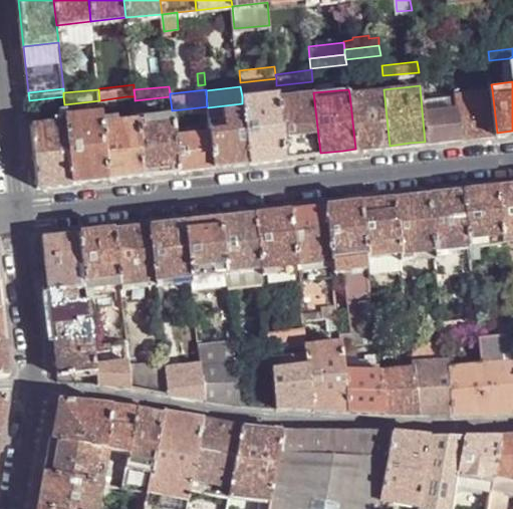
[(375,147),(390,146),(383,89),(349,93),(355,149),(375,147)]
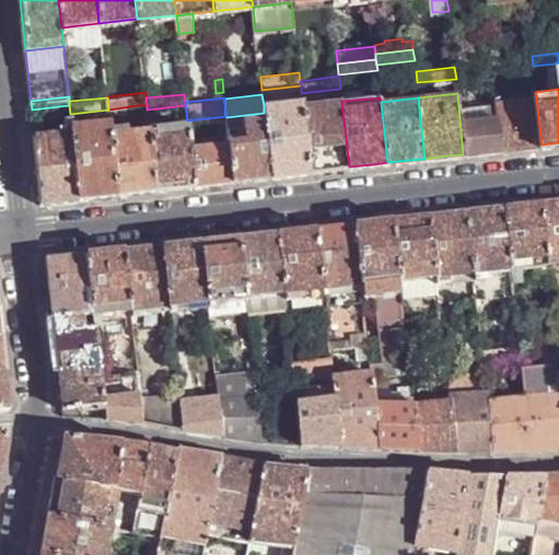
[(536,97),(497,102),(498,114),(502,149),(520,148),(542,145),(536,97)]
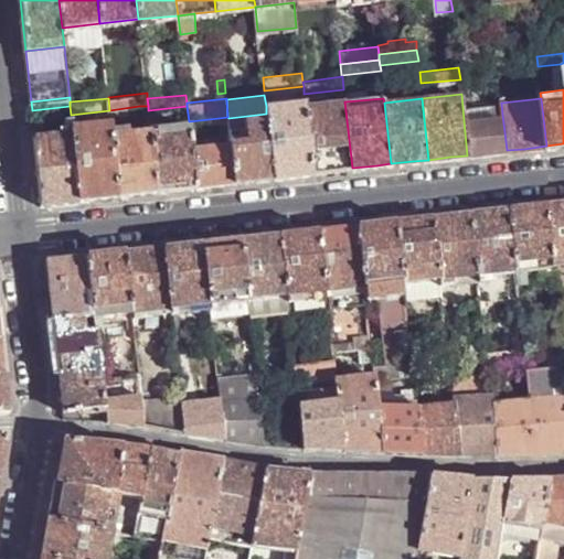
[(298,174),(312,172),(305,107),(305,101),(266,106),(266,114),(274,176),(298,174)]
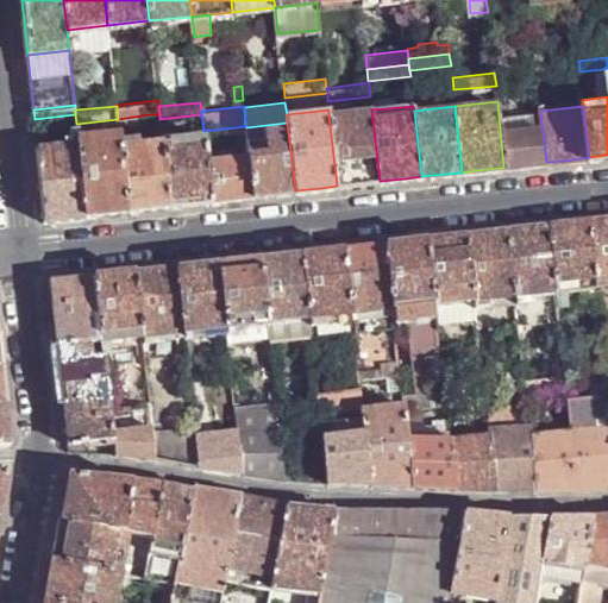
[(371,110),(328,115),(337,186),(363,183),(380,181),(371,110)]
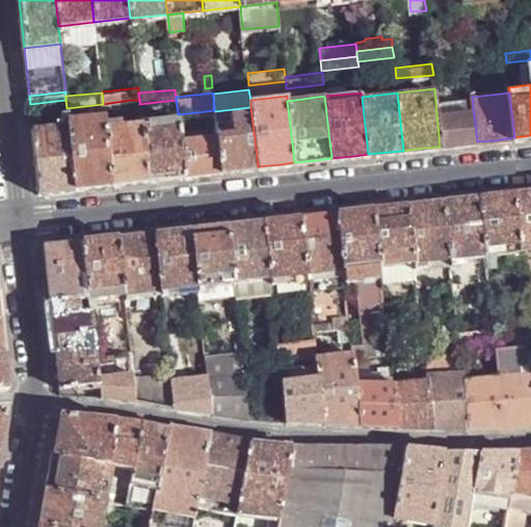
[(139,100),(131,100),(132,110),(140,109),(139,104),(139,100)]
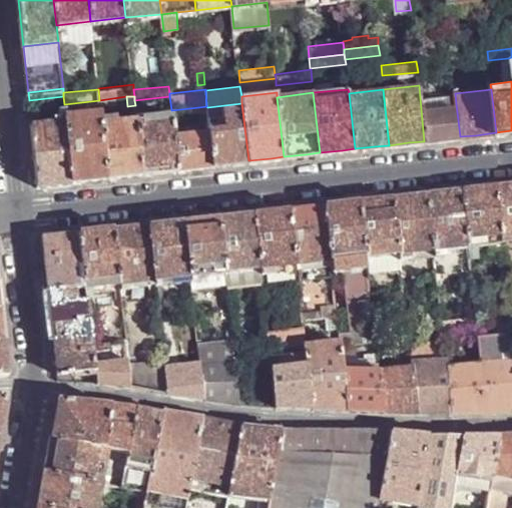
[(209,127),(213,164),(231,162),(248,160),(241,103),(207,107),(208,115),(209,127)]
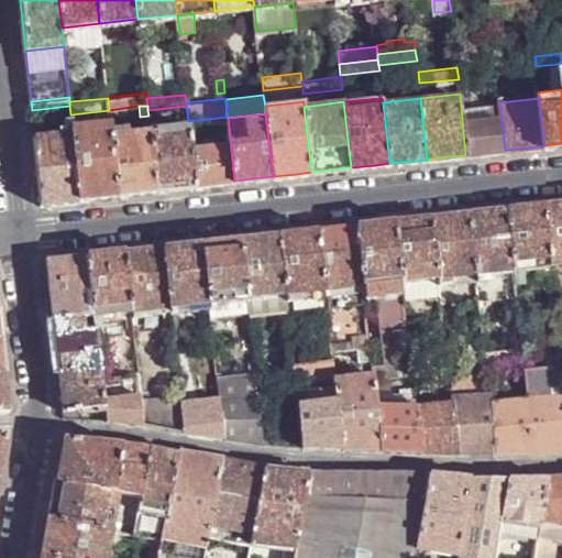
[(491,152),(505,150),(500,115),(462,120),(465,155),(491,152)]
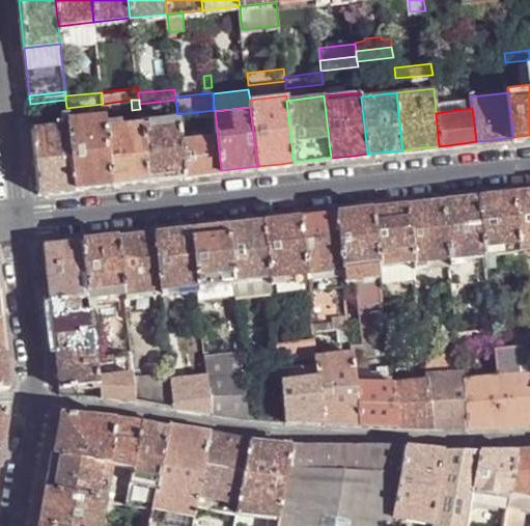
[(214,110),(205,111),(206,120),(216,119),(215,111),(214,110)]
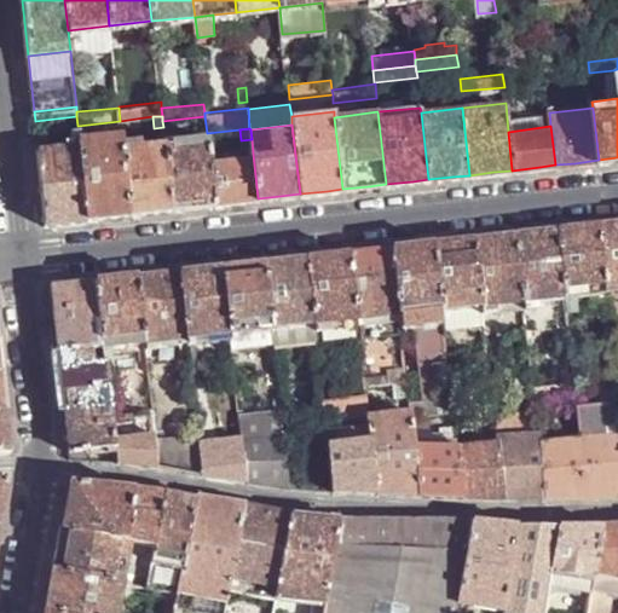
[(121,133),(80,138),(80,143),(87,218),(110,215),(130,213),(122,145),(121,133)]
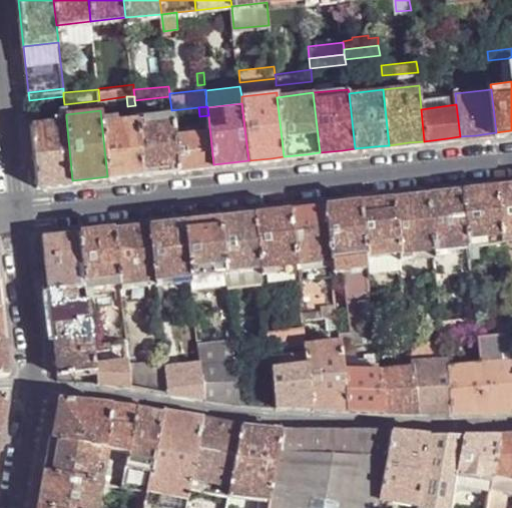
[(171,112),(137,116),(143,172),(163,170),(177,168),(173,130),(171,112)]
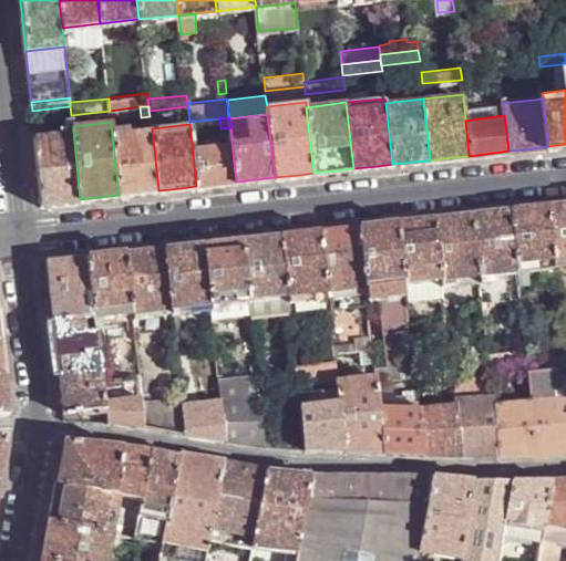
[(152,128),(112,133),(119,195),(142,193),(158,190),(152,128)]
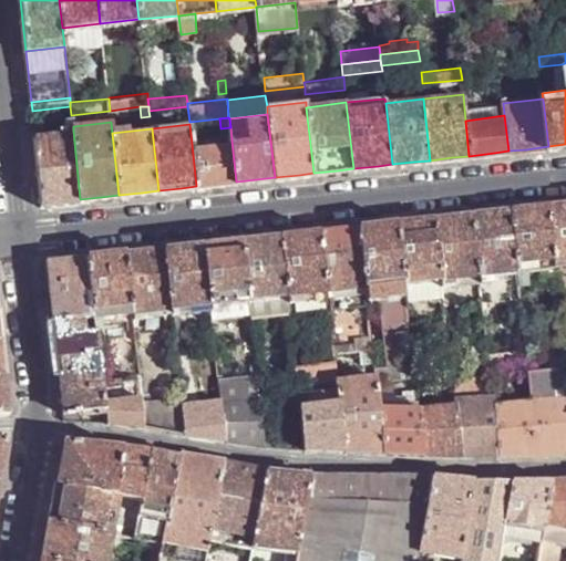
[(42,204),(80,199),(73,131),(35,135),(38,158),(42,204)]
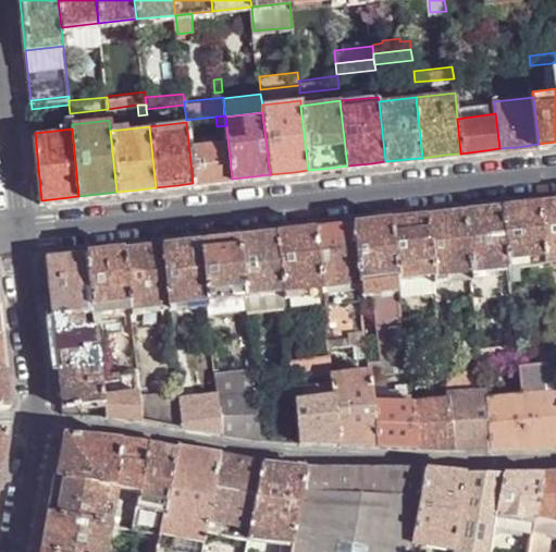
[(227,138),(188,142),(193,183),(211,181),(232,179),(227,138)]
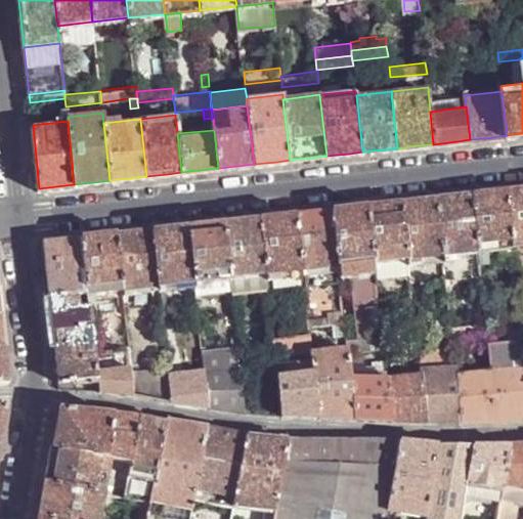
[(522,184),(519,185),(507,186),(513,244),(522,242),(522,184)]
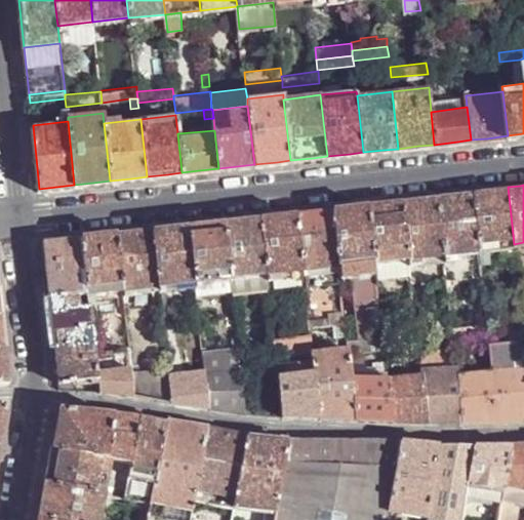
[(485,190),(473,191),(479,248),(514,244),(508,187),(485,190)]
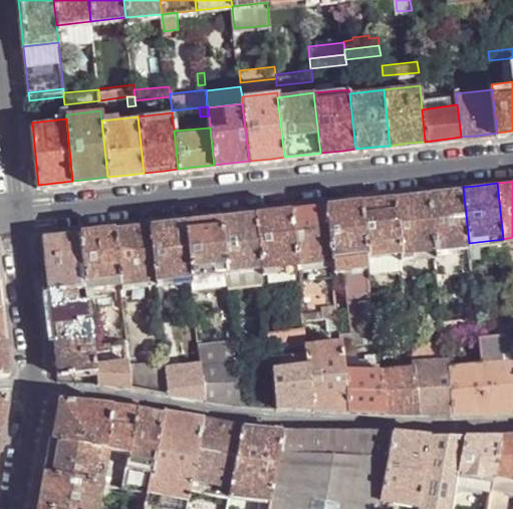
[(443,189),(429,191),(435,247),(469,243),(463,187),(443,189)]
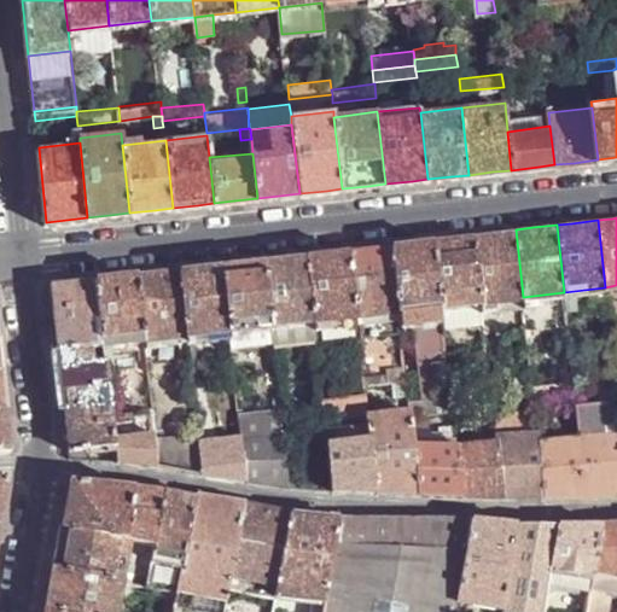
[(493,232),(475,234),(482,302),(523,297),(516,229),(493,232)]
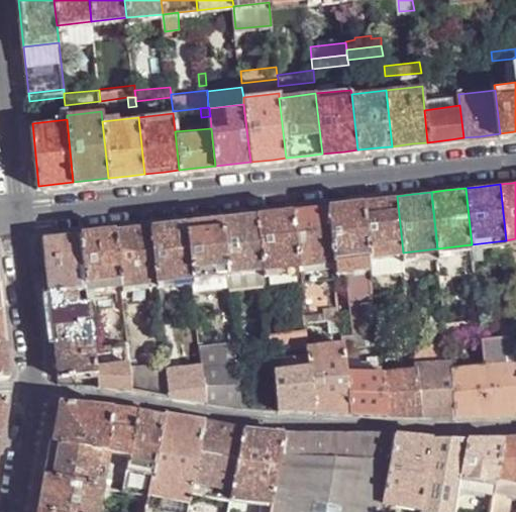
[(376,198),(363,200),(369,257),(403,252),(397,196),(376,198)]
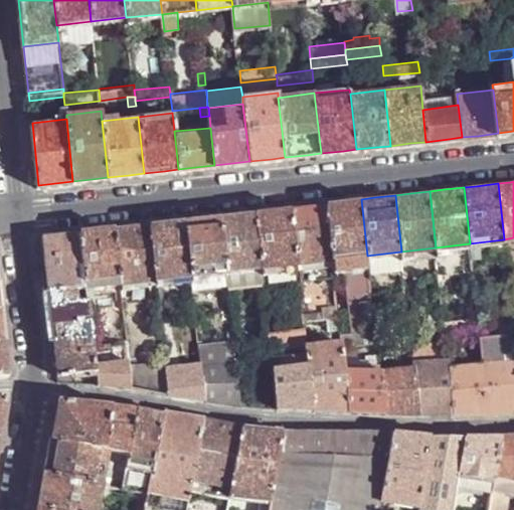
[(335,201),(326,202),(332,260),(343,258),(367,256),(361,199),(335,201)]
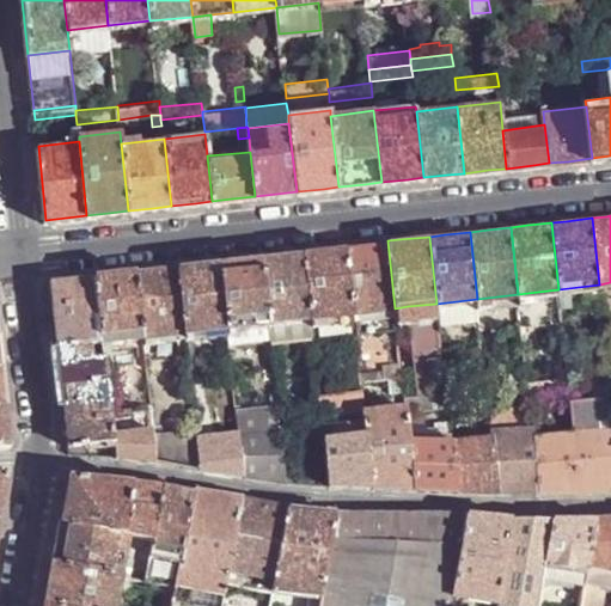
[(358,245),(346,246),(353,313),(395,308),(388,240),(358,245)]
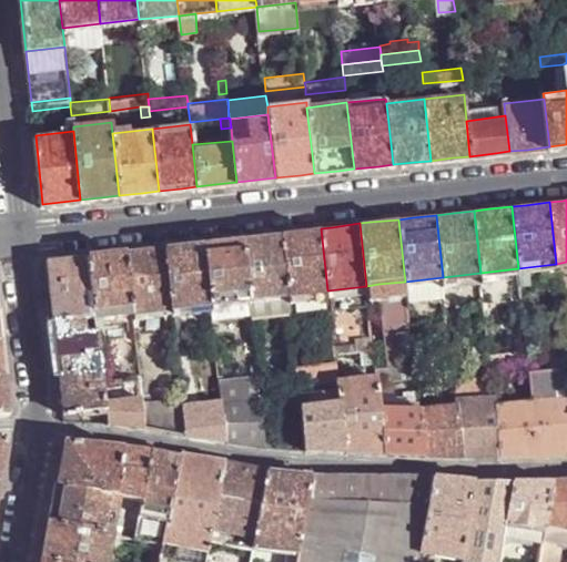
[(296,231),(281,233),(287,295),(327,290),(321,228),(296,231)]
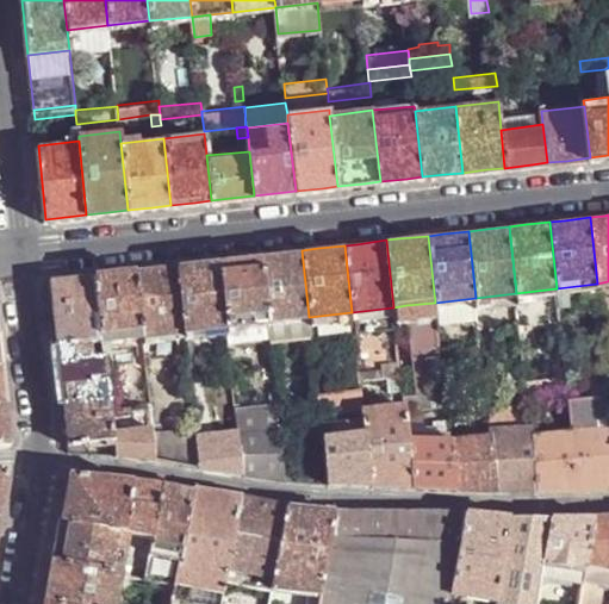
[(273,254),(261,255),(267,322),(309,317),(302,250),(273,254)]
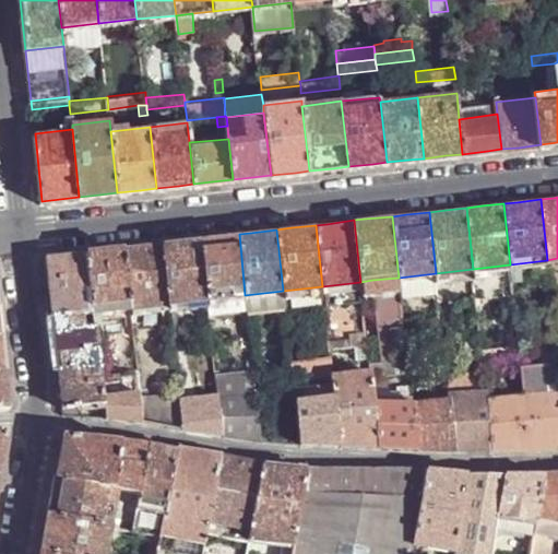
[(218,236),(201,238),(209,299),(245,295),(239,234),(218,236)]
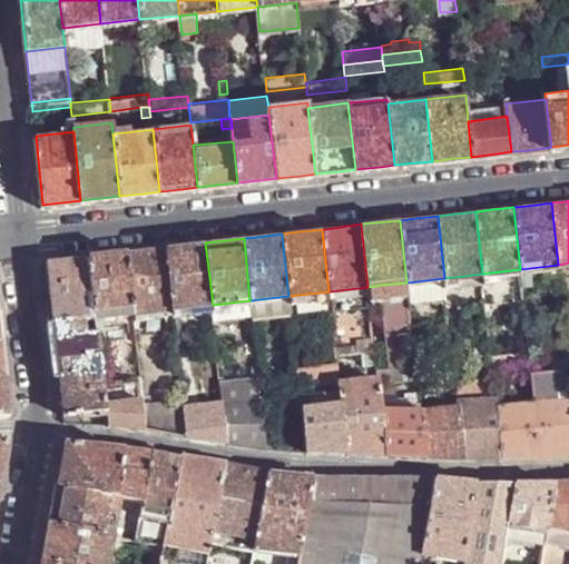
[(183,245),(166,247),(174,309),(213,305),(205,243),(183,245)]
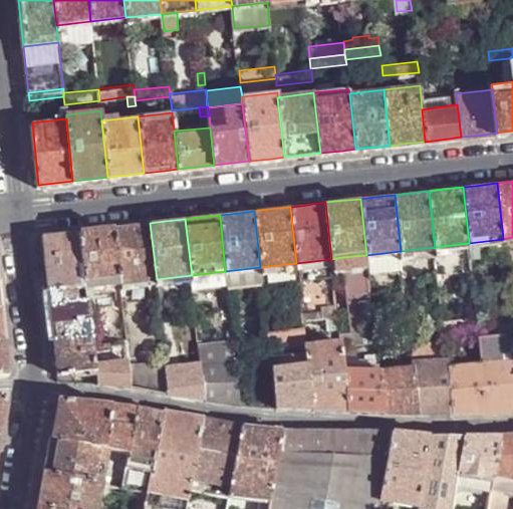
[(126,225),(114,226),(120,283),(157,279),(150,223),(126,225)]
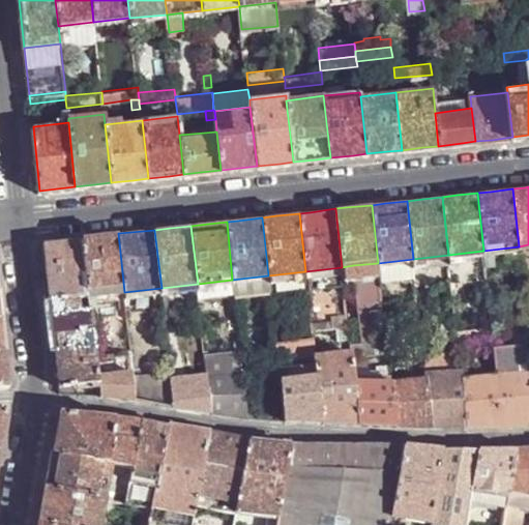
[(98,236),(82,237),(89,295),(124,292),(118,233),(98,236)]
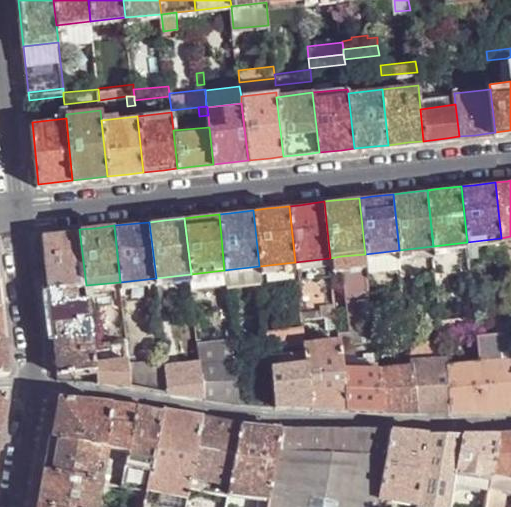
[(79,229),(43,234),(47,264),(50,289),(75,287),(86,285),(79,229)]
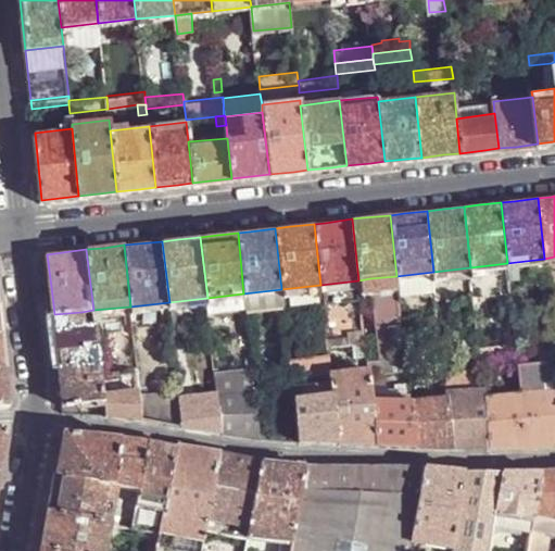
[(433,272),(396,276),(399,292),(436,289),(433,272)]
